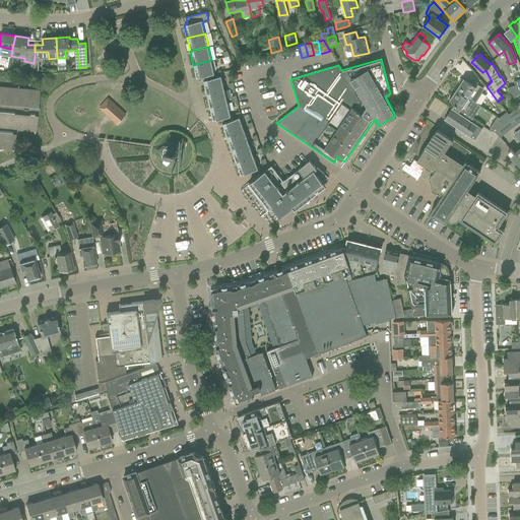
[(211,60),(193,65),(197,78),(214,74),(211,60)]
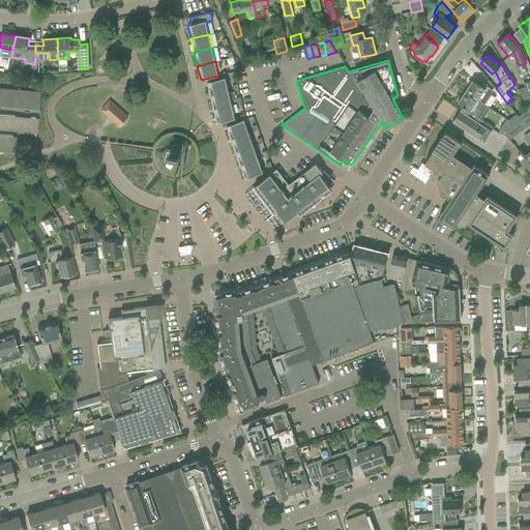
[(210,95),(229,91),(225,78),(207,82),(210,95)]
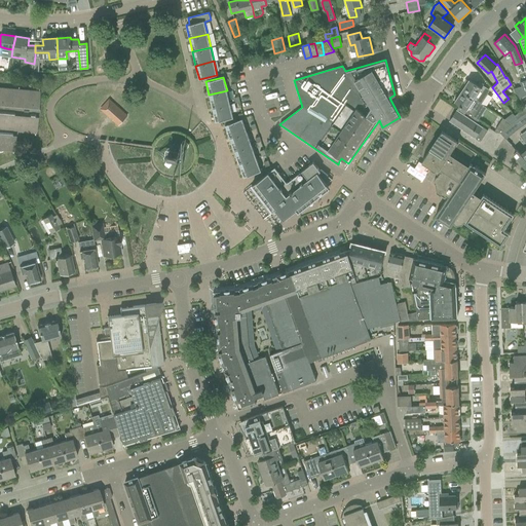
[(482,87),(468,79),(461,90),(475,99),(481,104),(488,94),(486,92),(489,89),(483,85),(482,87)]
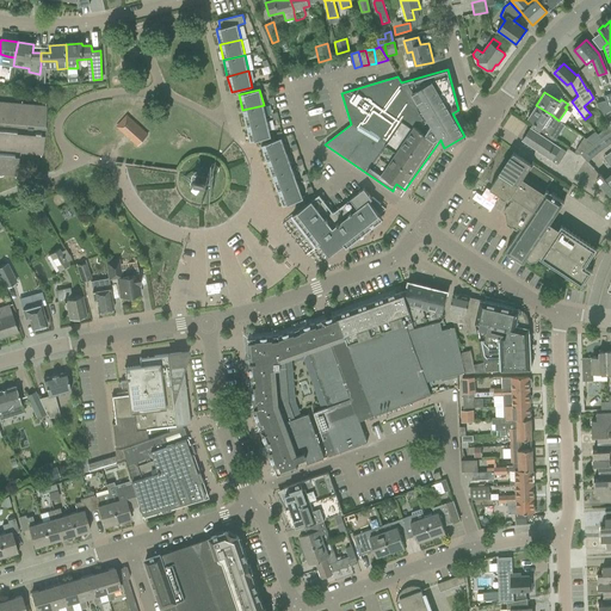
[(606,100),(597,103),(604,116),(610,111),(610,119),(608,122),(610,128),(610,93),(603,96),(606,100)]
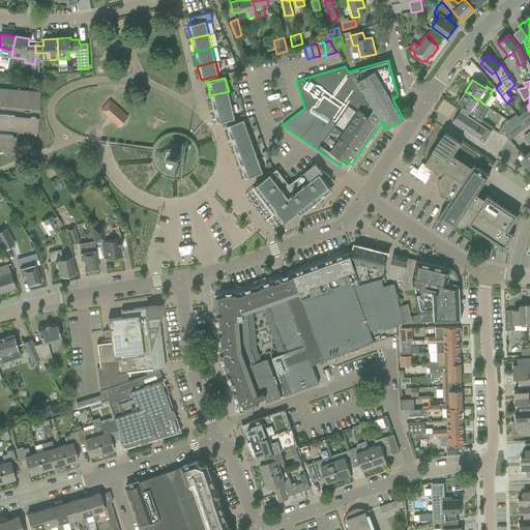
[(0,153),(1,153),(2,153),(3,152),(4,152),(5,152),(6,152),(12,152),(13,152),(15,135),(15,133),(18,133),(34,134),(35,134),(37,116),(37,110),(39,92),(38,92),(19,90),(18,90),(0,88),(0,153)]
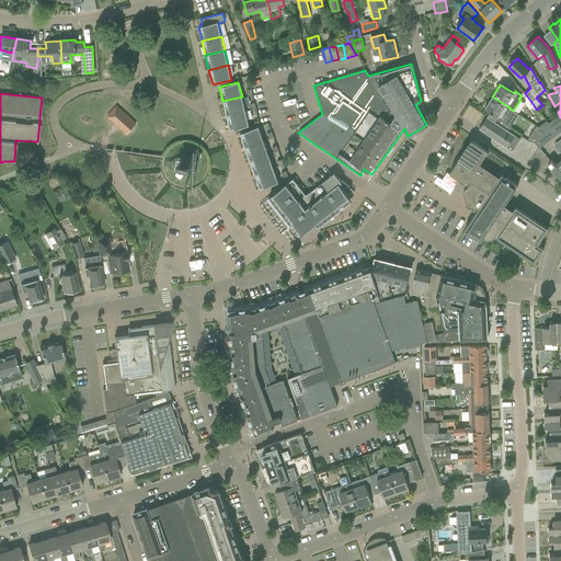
[(242,96),(222,101),(226,115),(245,111),(242,96)]
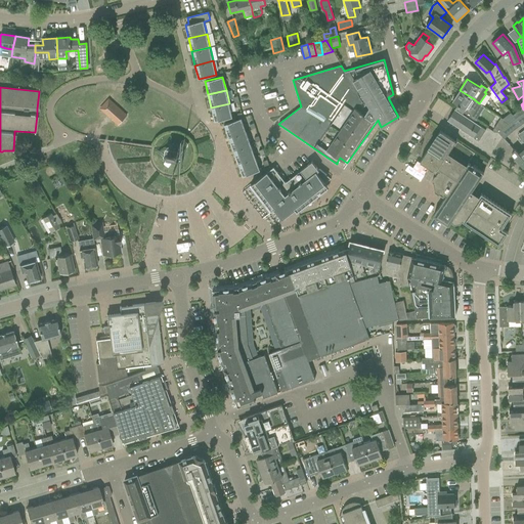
[(473,98),(460,90),(452,101),(460,106),(459,108),(464,113),(473,98)]
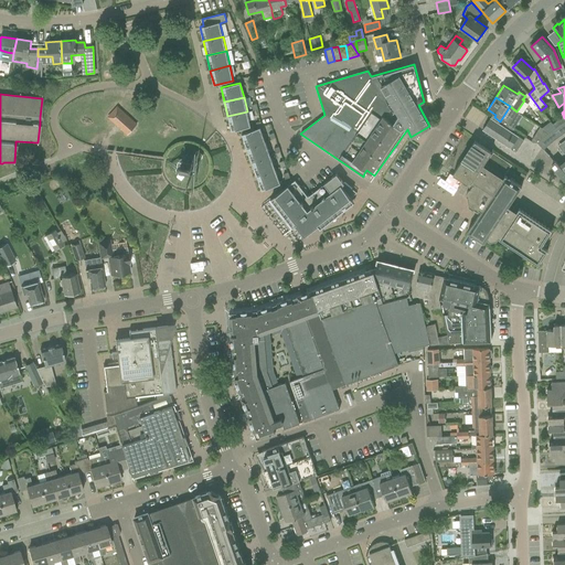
[(120,110),(115,117),(130,131),(136,125),(120,110)]
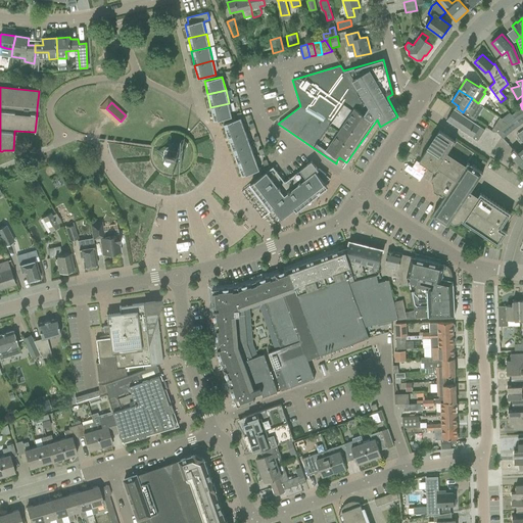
[(229,103),(210,107),(215,122),(232,117),(229,103)]
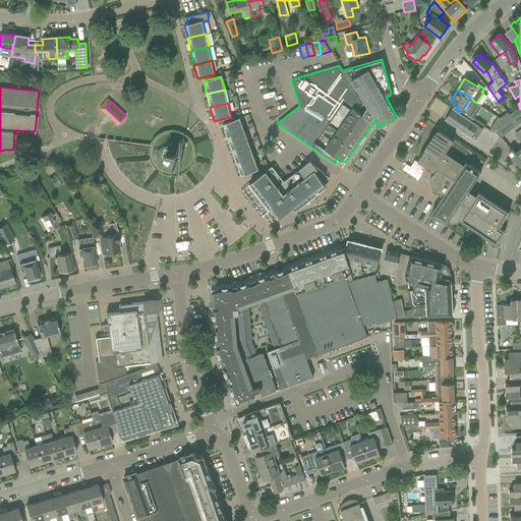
[(461,112),(456,108),(454,110),(452,109),(445,120),(475,140),(482,129),(460,114),(461,112)]
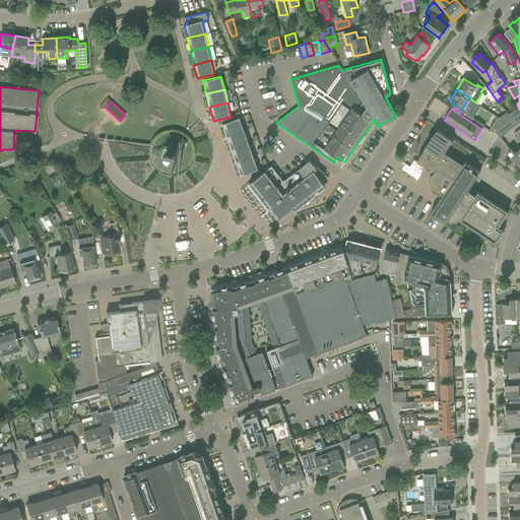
[(468,111),(465,115),(471,119),(474,115),(468,111)]
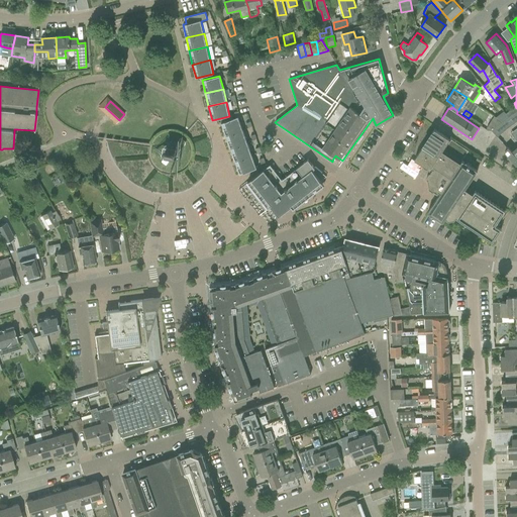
[(505,113),(497,118),(503,121),(504,121),(507,118),(508,118),(505,114),(506,114),(505,113)]
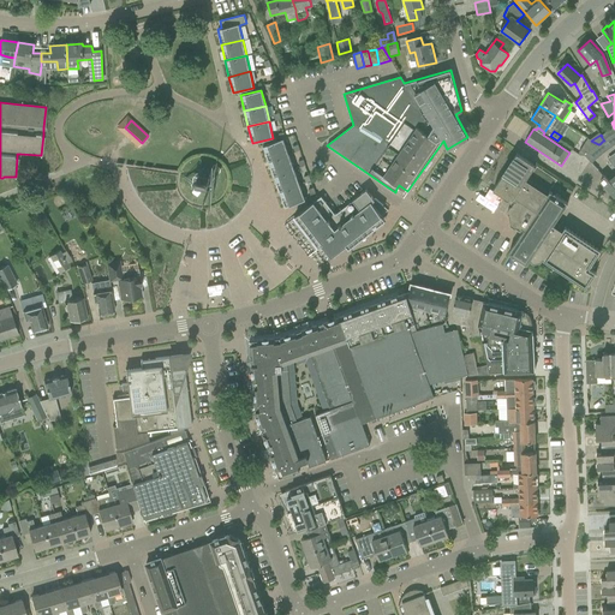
[(579,153),(579,155),(585,156),(587,153),(591,150),(593,148),(596,147),(598,144),(591,141),(587,138),(579,153)]
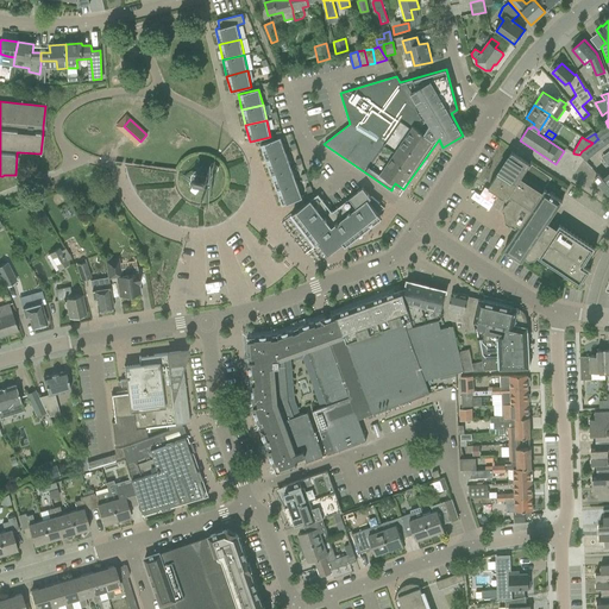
[(265,161),(286,154),(280,138),(261,145),(265,161)]
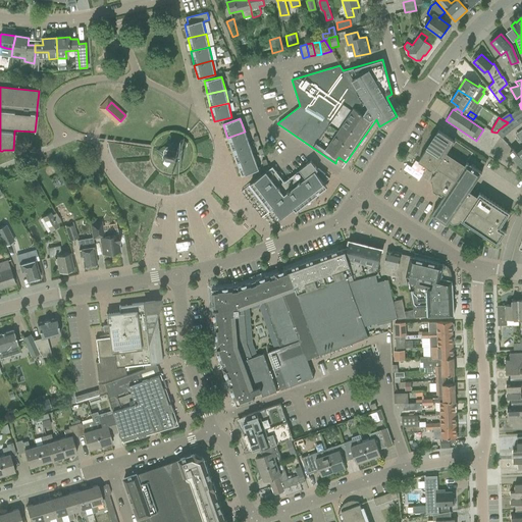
[(506,124),(504,125),(502,127),(508,134),(510,132),(511,131),(506,124)]
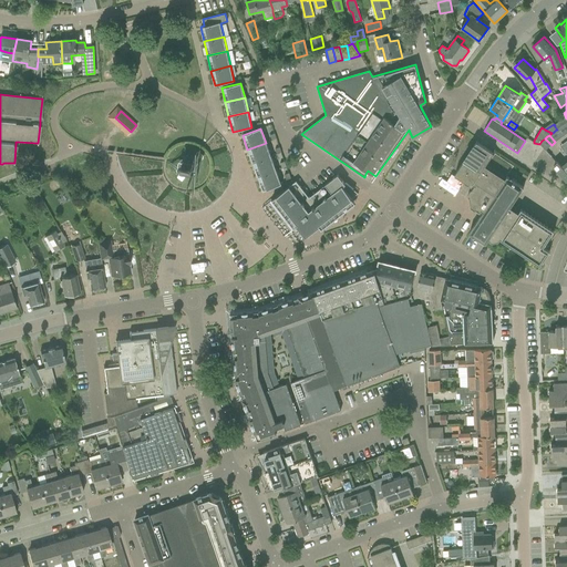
[(552,145),(545,138),(542,141),(548,147),(552,145)]
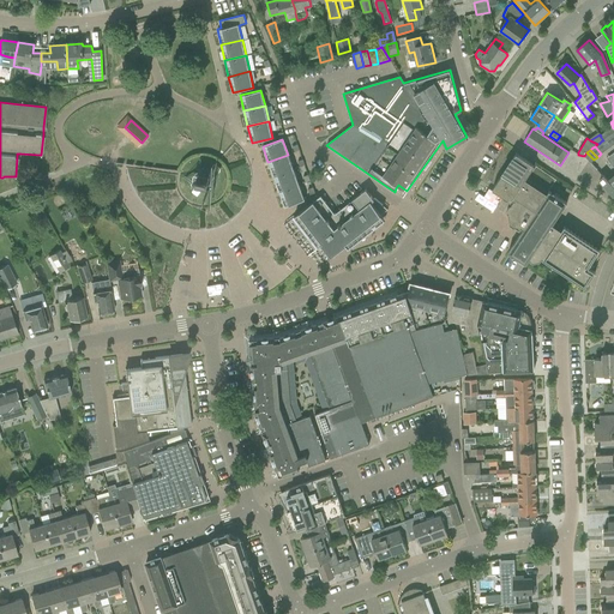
[(594,160),(587,152),(584,156),(590,163),(594,160)]
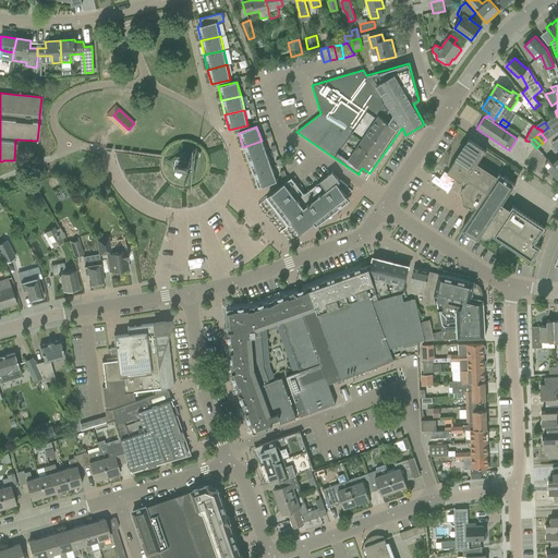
[(485,150),(484,149),(469,140),(448,172),(463,183),(465,181),(468,182),(461,191),(463,203),(472,209),(474,207),(475,208),(461,229),(478,240),(481,235),(484,238),(490,237),(492,234),(532,262),(541,247),(534,243),(545,227),(512,206),(508,213),(500,207),(516,184),(498,173),(497,176),(477,162),(485,150)]
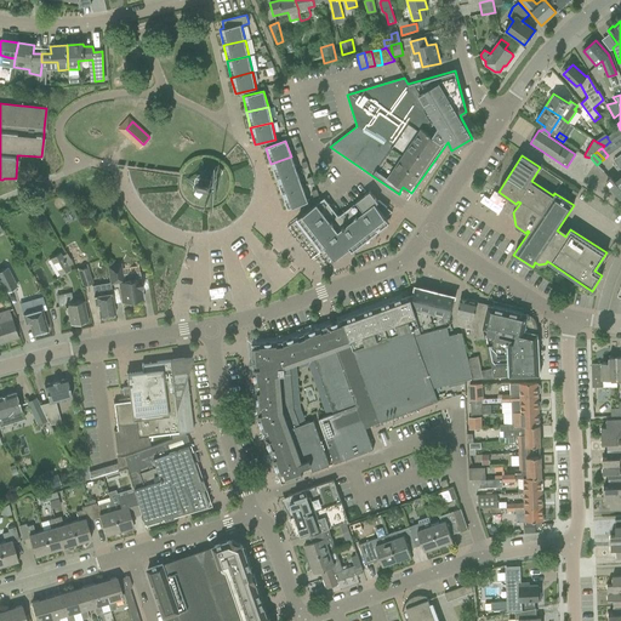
[(291,157),(271,164),(277,178),(297,171),(291,157)]
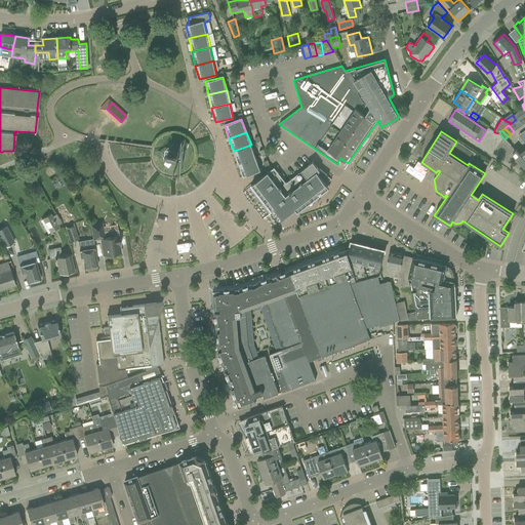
[(251,145),(234,151),(238,164),(255,158),(251,145)]
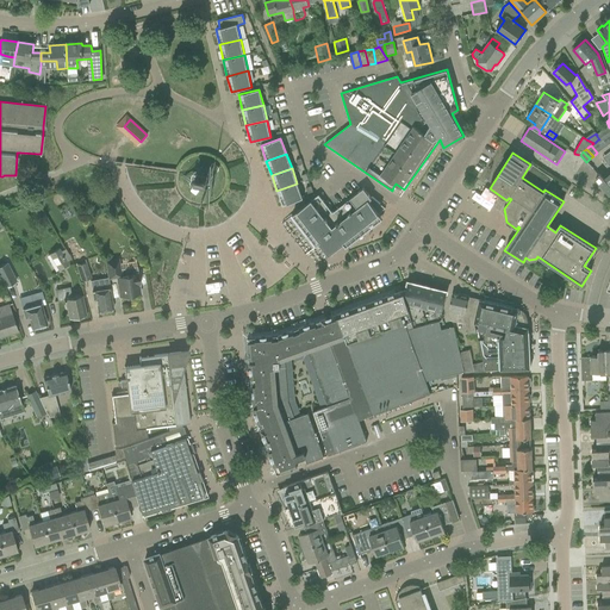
[(199,172),(193,179),(198,179),(198,182),(193,182),(200,188),(200,184),(204,184),(204,188),(210,181),(205,181),(205,178),(210,178),(203,172),(203,176),(199,176),(199,172)]
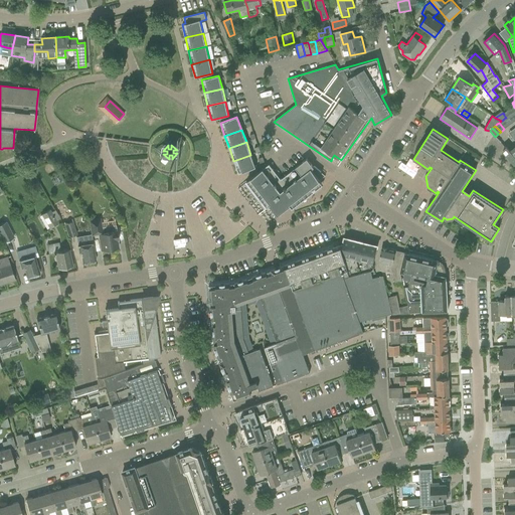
[(255,168),(250,155),(233,161),(238,174),(255,168)]
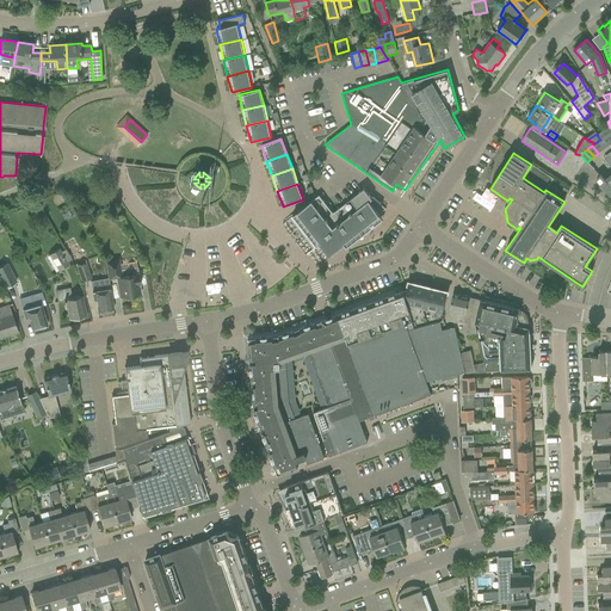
[(319,195),(297,211),(292,215),(316,246),(320,244),(325,250),(326,250),(328,253),(331,253),(333,251),(334,251),(344,244),(346,247),(383,218),(380,214),(386,209),(381,204),(372,197),(371,198),(364,189),(350,198),(351,199),(333,213),(319,195)]
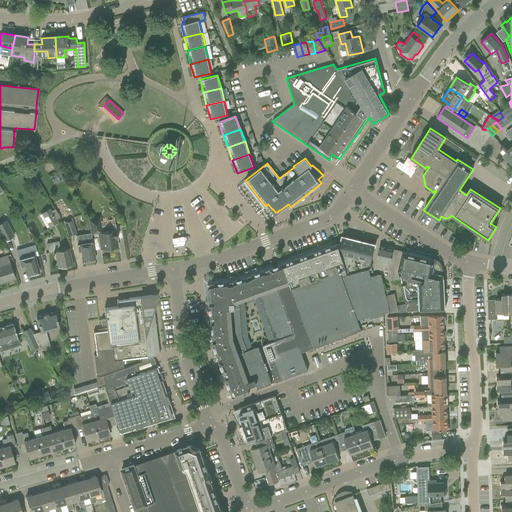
[(332,203),(341,187),(334,182),(324,199),(332,203)]
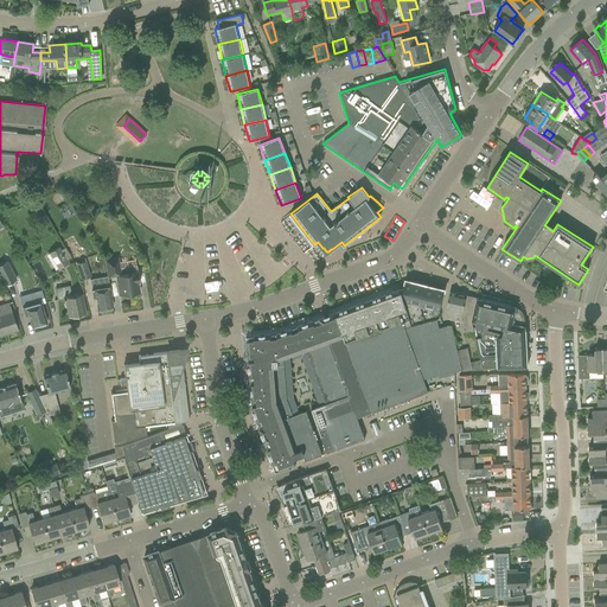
[(59,247),(49,253),(58,269),(69,263),(66,261),(70,259),(68,254),(69,254),(65,247),(64,248),(61,250),(59,247)]
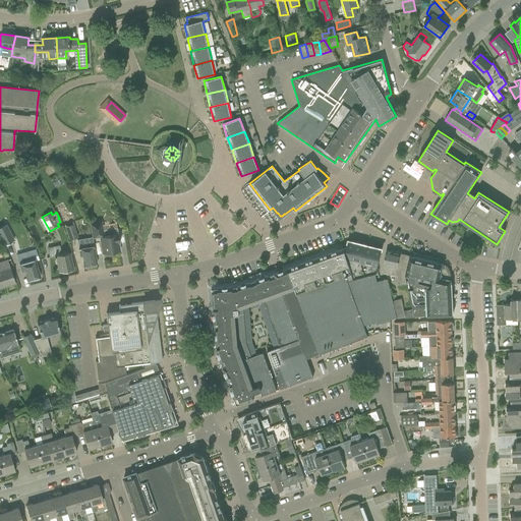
[(59,218),(58,218),(60,222),(62,226),(64,225),(69,240),(82,236),(77,220),(73,217),(71,217),(70,214),(59,218)]
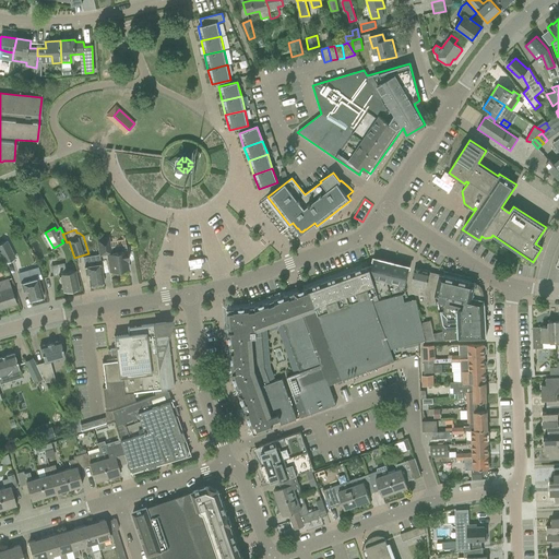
[(126,245),(125,245),(126,251),(117,252),(117,250),(111,250),(109,237),(98,238),(102,256),(108,254),(110,272),(110,273),(111,274),(113,274),(113,275),(114,275),(115,275),(116,274),(117,274),(117,273),(118,273),(118,272),(118,271),(128,269),(127,260),(128,260),(126,245)]
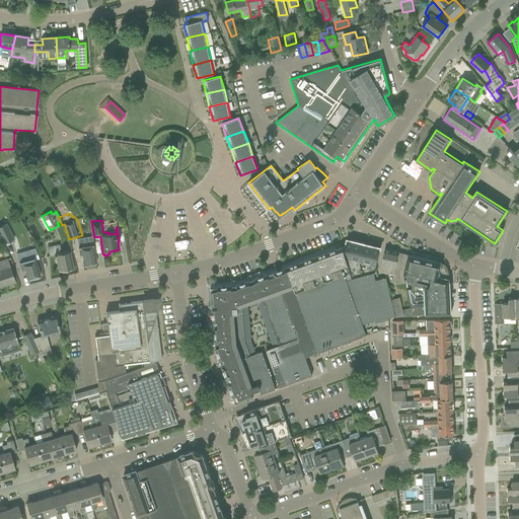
[(0,235),(5,244),(14,240),(6,224),(0,226),(0,235)]
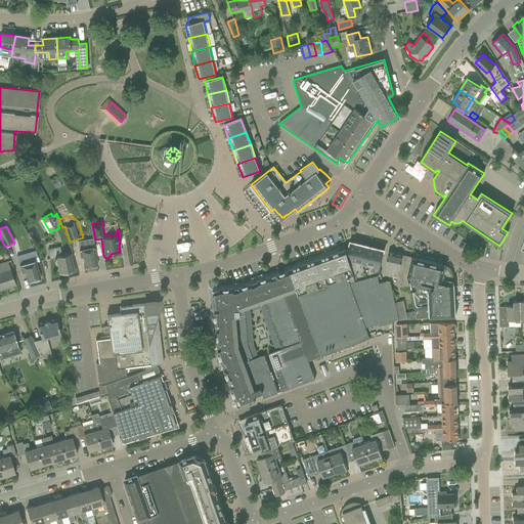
[(85,242),(78,244),(81,261),(83,260),(84,268),(85,268),(88,267),(91,267),(91,268),(95,267),(95,266),(97,265),(94,249),(86,251),(85,242)]
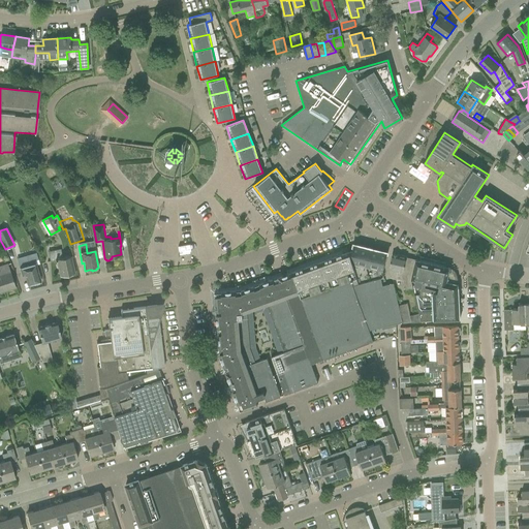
[(349,252),(351,257),(352,262),(358,285),(380,278),(384,277),(382,271),(387,253),(371,249),(371,248),(355,245),(353,246),(351,252),(350,252),(349,252)]
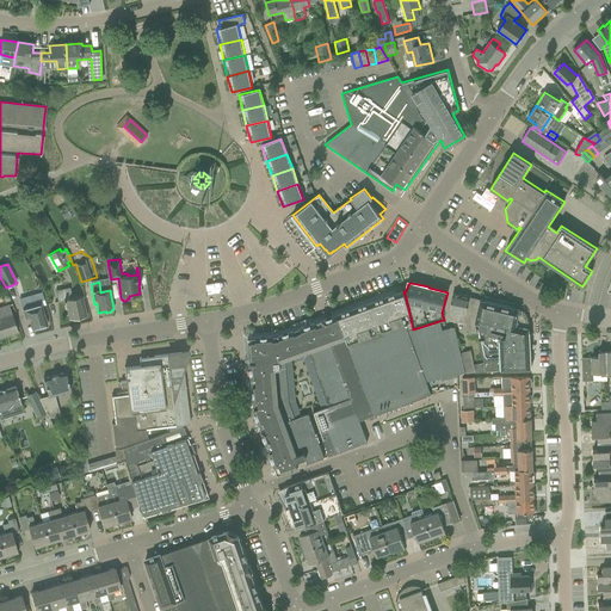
[(61,290),(55,291),(57,302),(63,301),(66,310),(68,309),(71,319),(75,318),(78,316),(79,319),(84,318),(84,315),(86,315),(81,296),(72,298),(69,288),(61,290)]
